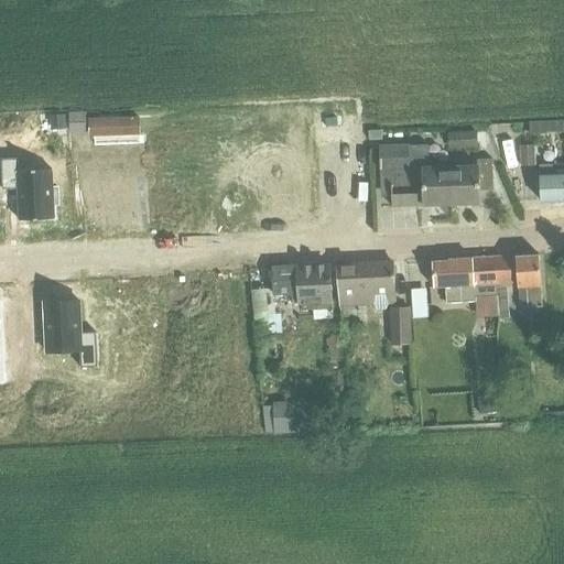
[(84,114),(71,115),(71,132),(84,131),(84,114)]
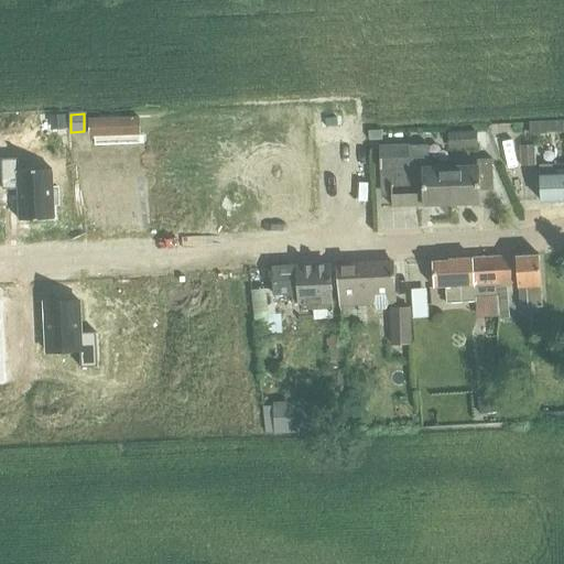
[(563,132),(563,120),(531,122),(532,134),(563,132)]
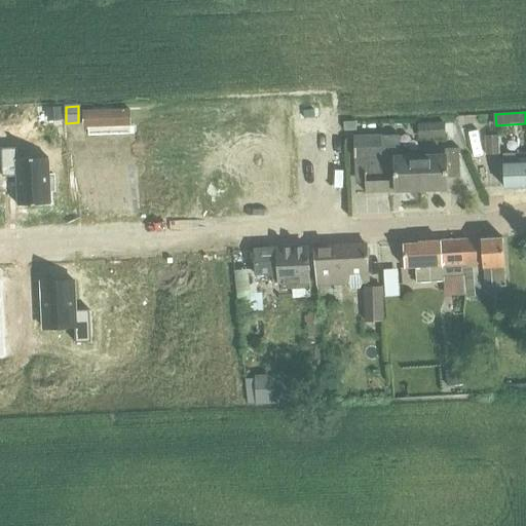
[(355,121),(344,121),(345,130),(357,130),(355,121)]
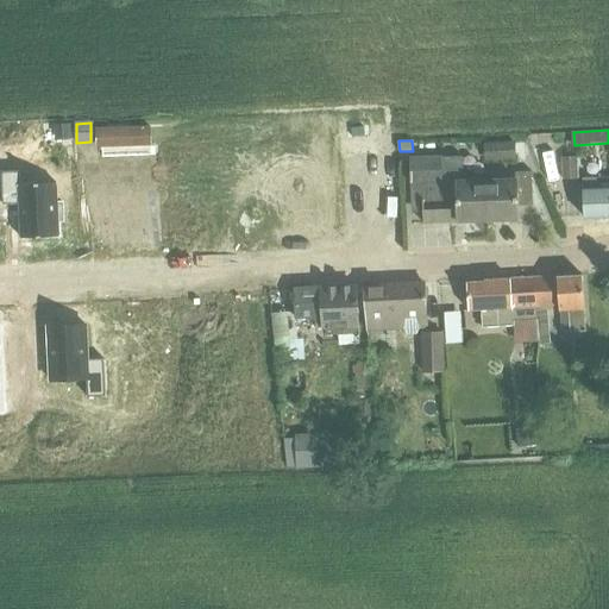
[(516,143),(484,144),(485,161),(518,159),(518,157),(518,152),(516,144),(516,143)]
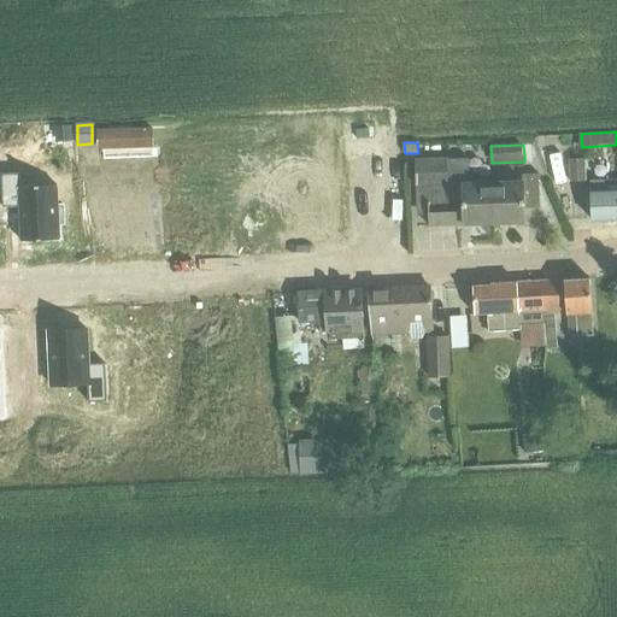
[(539,154),(546,180),(557,176),(550,151),(539,154)]
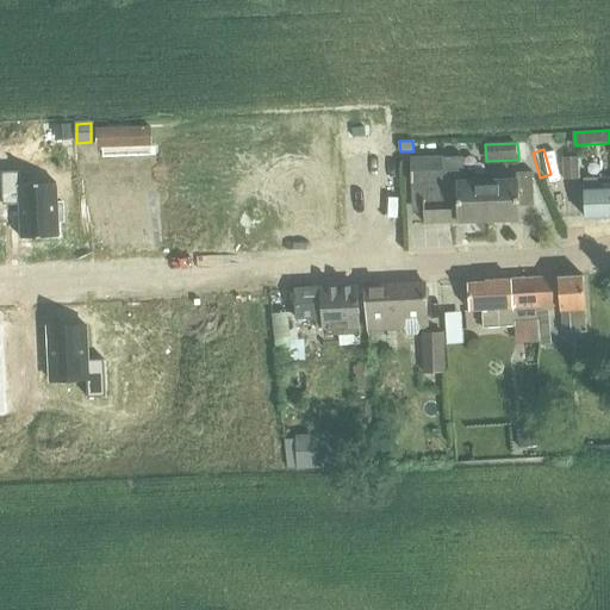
[(464,157),(411,159),(412,206),(424,206),(424,213),(424,224),(459,223),(490,222),(487,180),(486,180),(465,181),(464,157)]
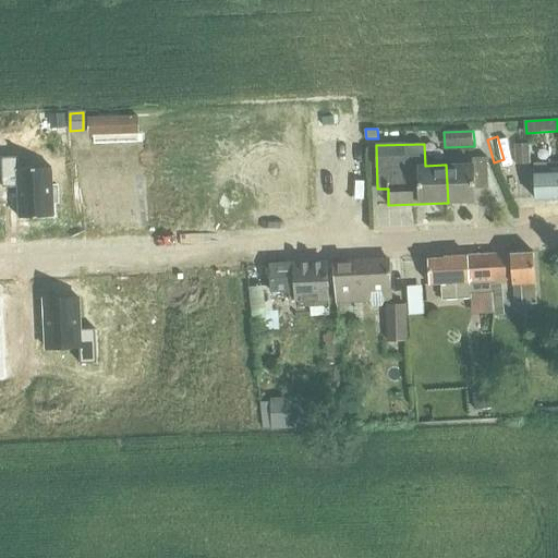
[(531,144),(516,144),(516,165),(532,164),(531,144)]
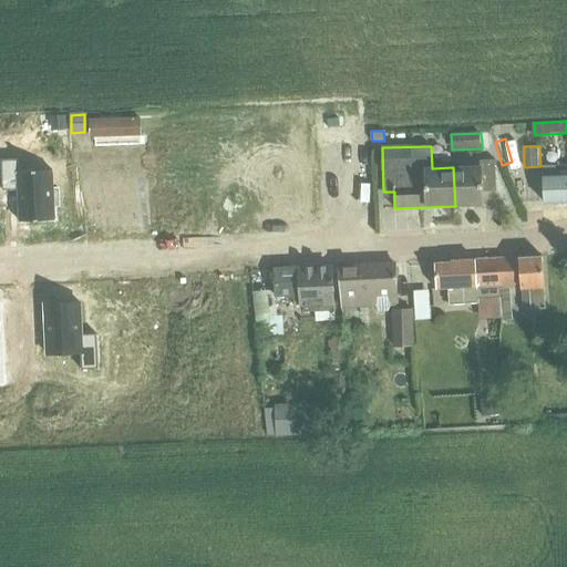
[(176,162),(166,162),(168,195),(168,215),(179,215),(187,215),(194,215),(194,214),(204,214),(204,198),(203,183),(210,183),(218,183),(217,165),(216,147),(208,147),(199,148),(200,161),(176,162)]
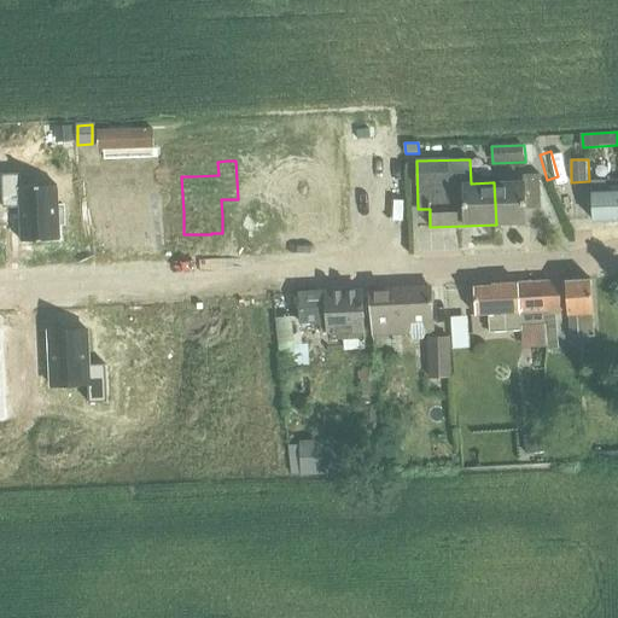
[(134,181),(98,182),(101,237),(139,235),(138,207),(155,205),(153,167),(134,168),(134,181)]
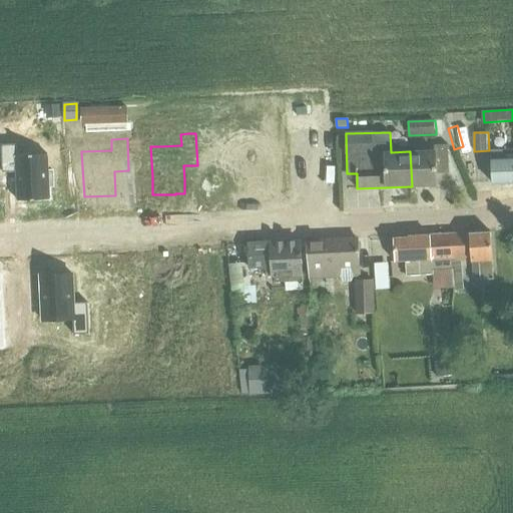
[(17,143),(1,144),(3,171),(17,171),(18,200),(50,198),(49,185),(53,185),(52,170),(48,170),(47,153),(17,155),(17,143)]
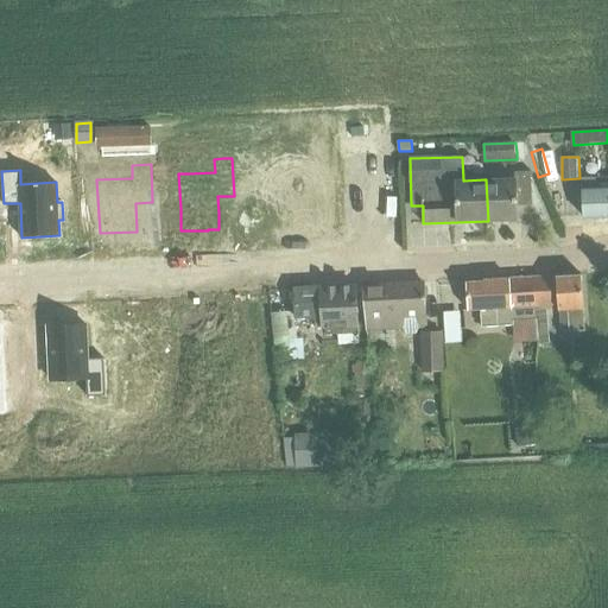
[(514,178),(486,179),(488,221),(518,220),(517,206),(532,204),(531,171),(514,172),(514,178)]
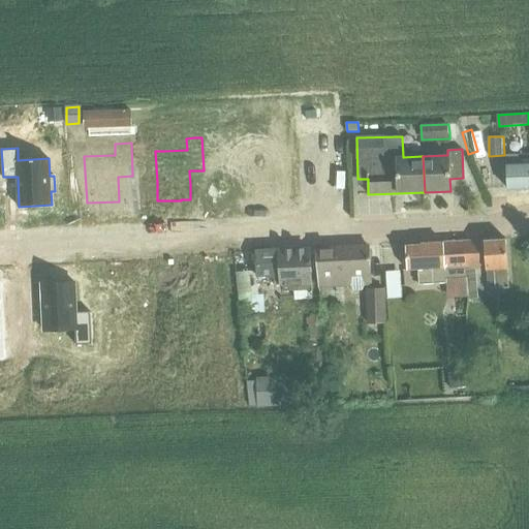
[(246,153),(222,155),(223,166),(224,188),(249,186),(274,185),(272,152),(246,153)]
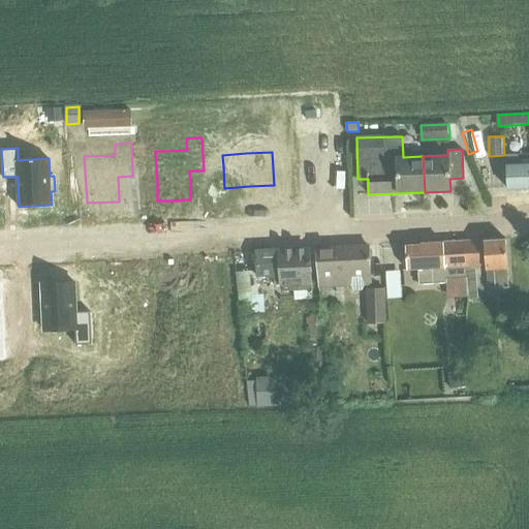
[(528,153),(519,154),(507,155),(507,164),(507,165),(508,189),(528,187),(528,153)]
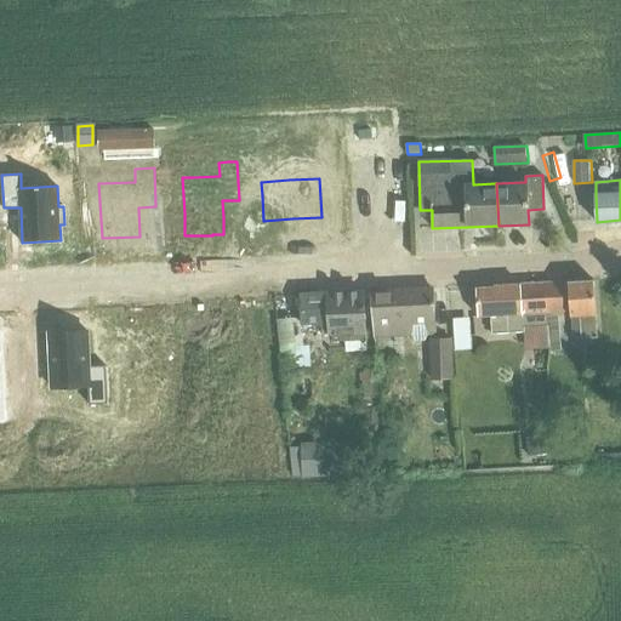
[(563,281),(546,283),(548,325),(550,352),(562,351),(559,313),(571,312),(571,318),(573,336),(582,336),(582,340),(598,339),(597,314),(598,314),(596,280),(563,281)]
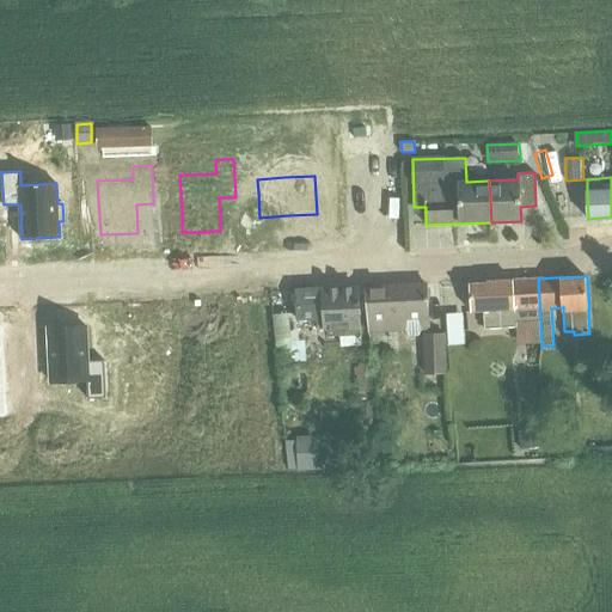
[(540,320),(538,279),(490,281),(490,282),(471,283),(472,311),(485,311),(485,329),(518,326),(518,322),(540,320)]
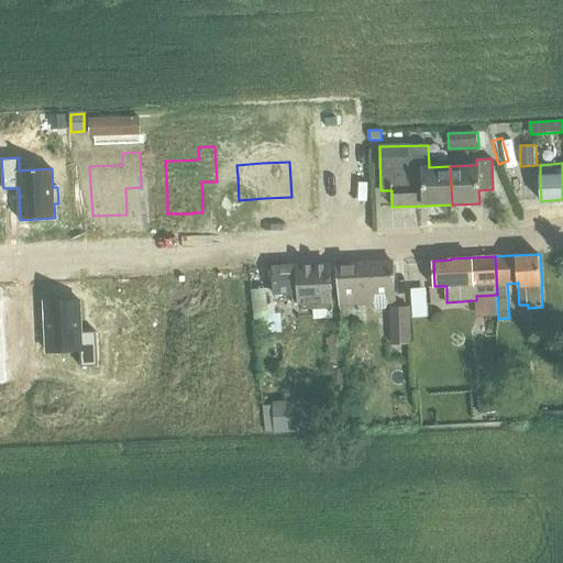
[(392,263),(337,265),(338,305),(373,302),(375,308),(385,307),(387,302),(395,302),(394,263),(392,263)]
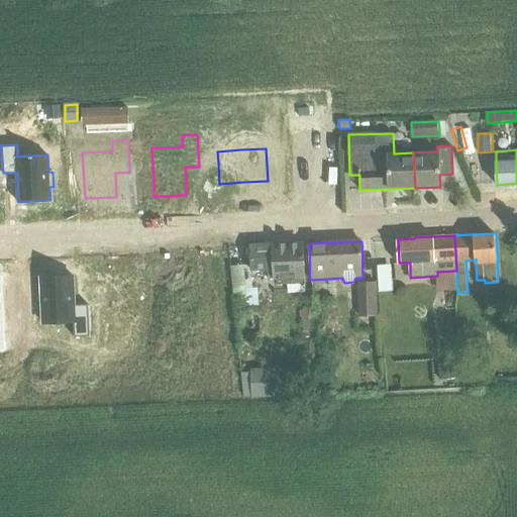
[(250,245),(251,262),(251,270),(252,271),(269,270),(269,279),(278,279),(278,285),(289,285),(304,284),(303,243),(275,244),(273,244),(268,244),(263,245),(260,245),(250,245)]
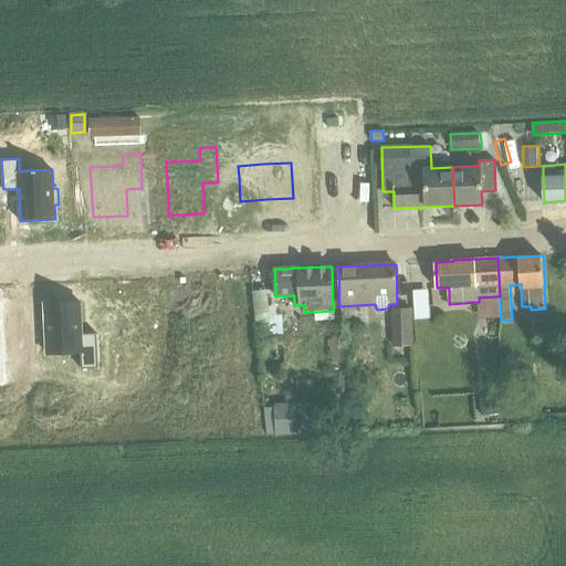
[(268,290),(253,291),(257,335),(271,334),(270,324),(270,315),(268,290)]
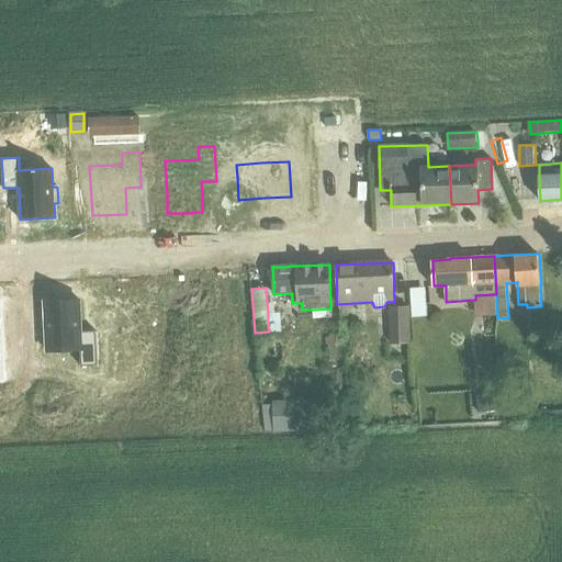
[(80,300),(45,302),(47,351),(80,349),(81,367),(98,366),(97,332),(81,332),(81,330),(81,321),(80,321),(80,300)]
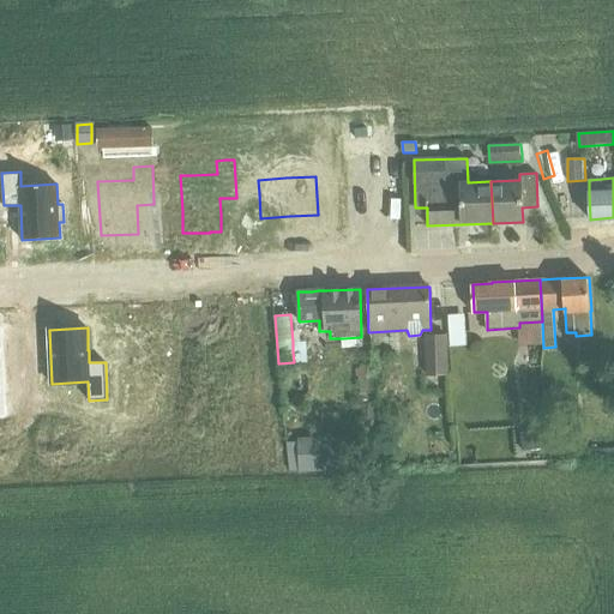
[(445,337),(425,338),(427,378),(447,378),(445,337)]
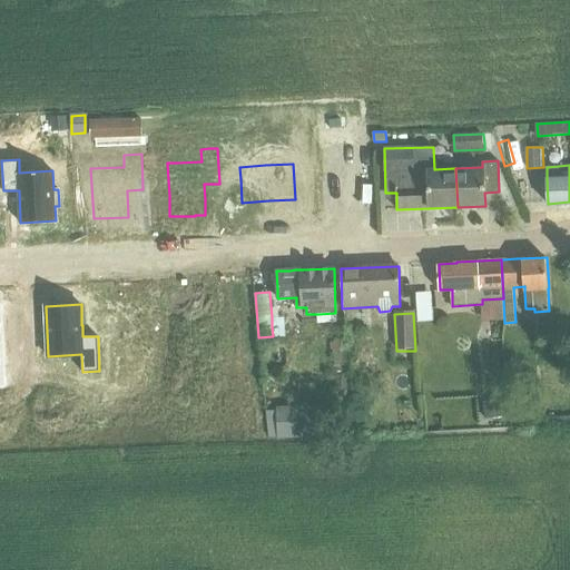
[(279,316),(272,317),(272,326),(273,336),(281,335),(279,316)]
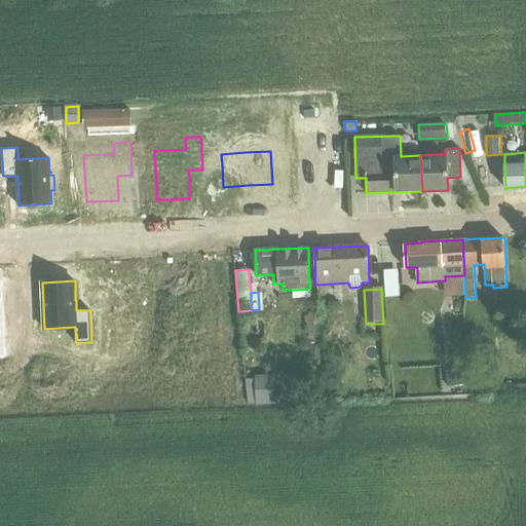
[(448,386),(465,384),(463,370),(447,372),(448,386)]
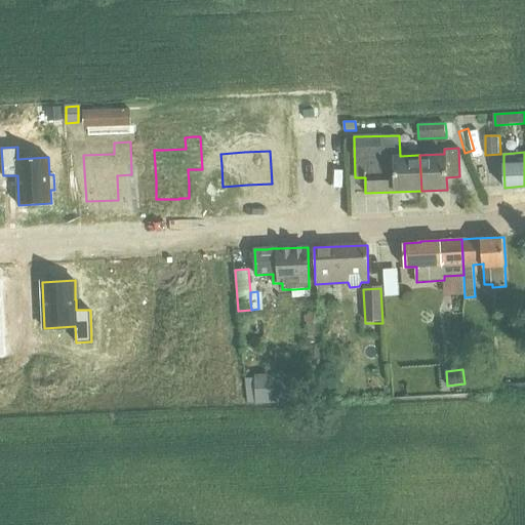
[(296,373),(256,375),(257,404),(297,402),(296,373)]
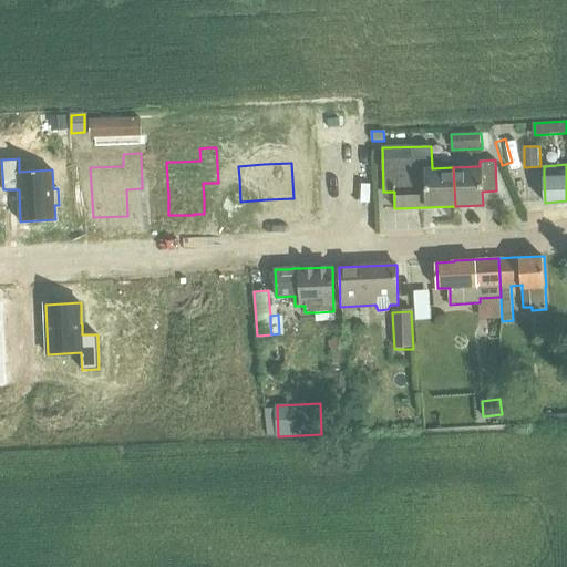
[(566,414),(543,415),(544,426),(566,424),(566,414)]
